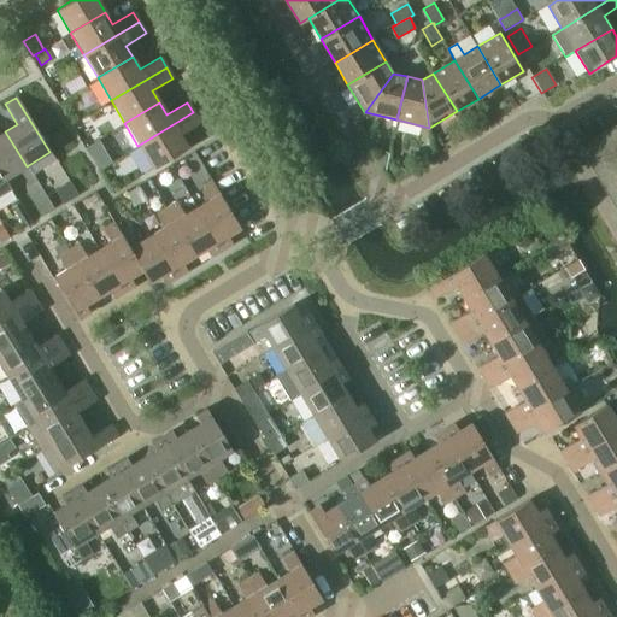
[(193,112),(137,146),(152,169),(187,148),(178,136),(200,123),(193,112)]
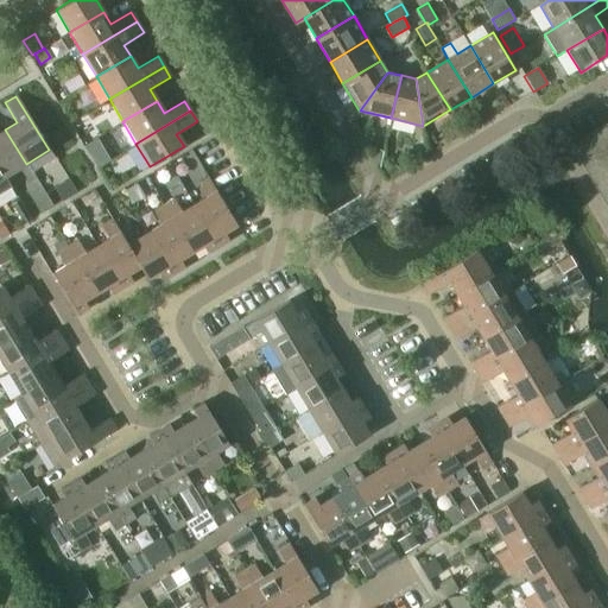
[(607,125),(574,147),(607,204),(607,125)]
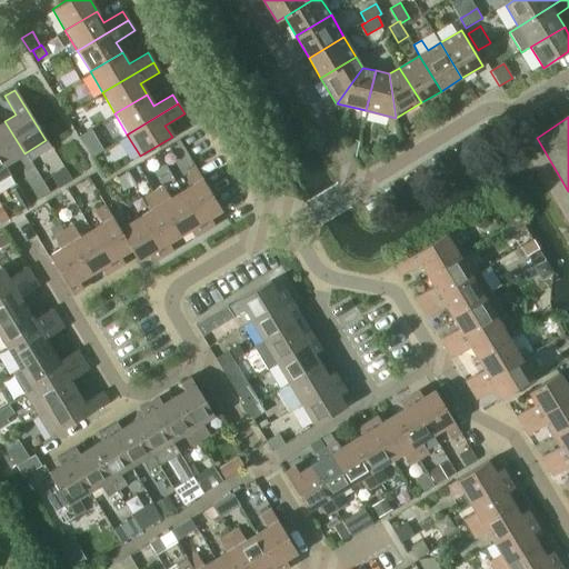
[(0,160),(3,166),(25,153),(5,121),(0,123),(0,160)]
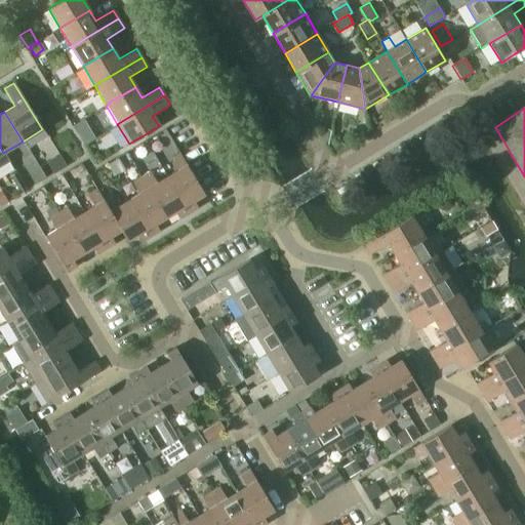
[(83,144),(94,137),(91,131),(80,138),(83,144)]
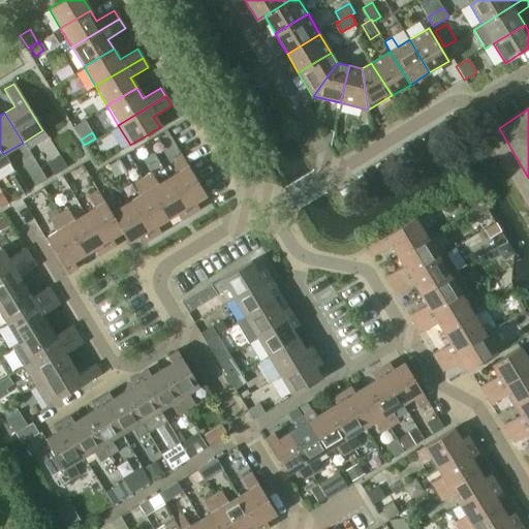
[(0,168),(8,163),(3,154),(0,149),(0,168)]
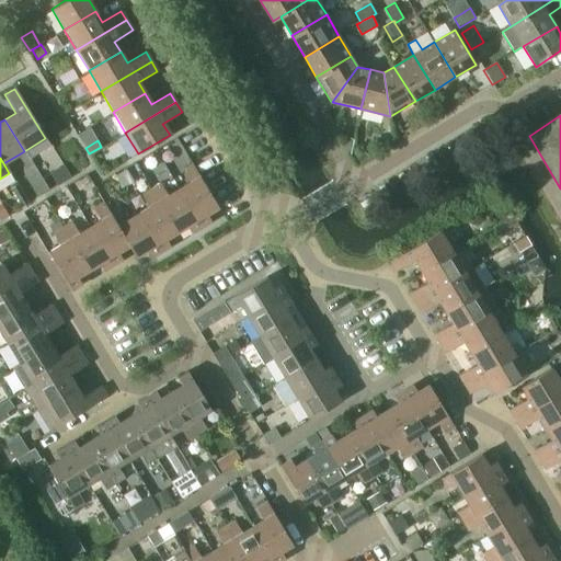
[(189,183),(179,189),(201,226),(209,220),(206,215),(217,207),(192,164),(182,170),(189,183)]
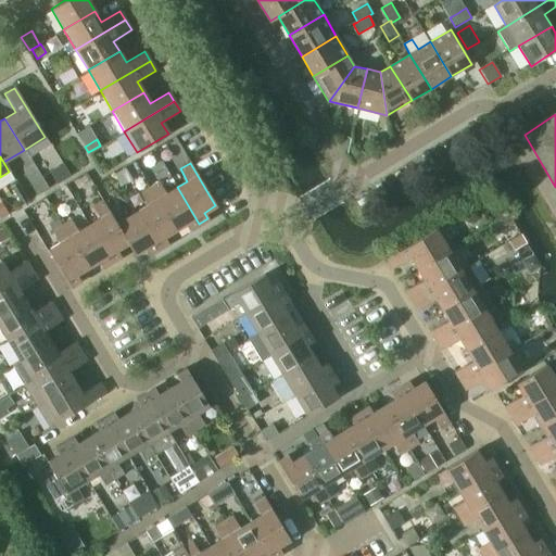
[(133,180),(125,168),(112,176),(119,188),(133,180)]
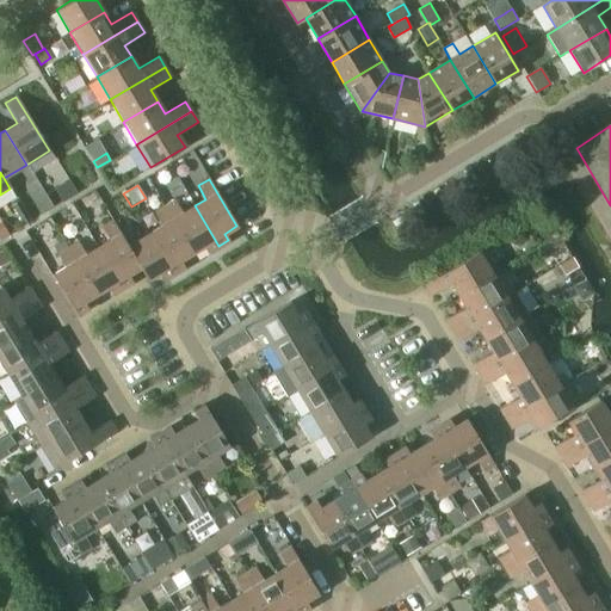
[(59,199),(55,192),(47,197),(51,203),(59,199)]
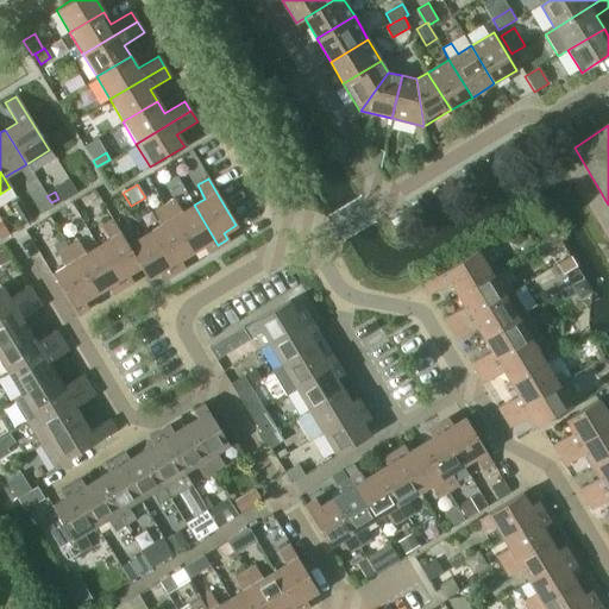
[(174,199),(163,206),(192,252),(202,245),(207,252),(218,245),(194,205),(181,212),(174,199)]
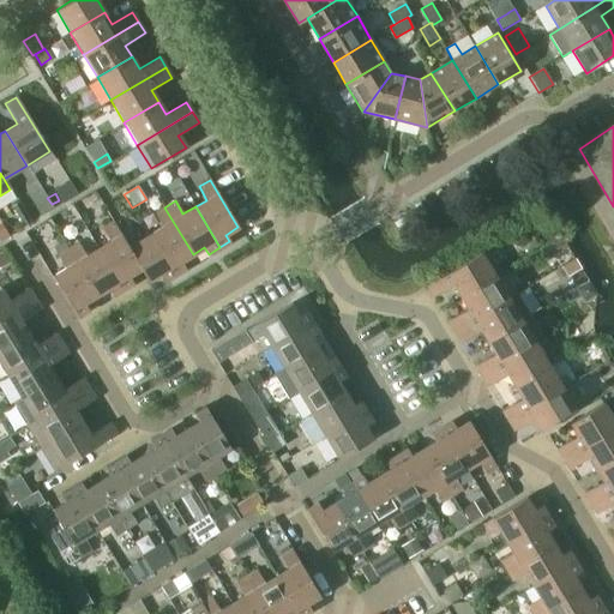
[(18,203),(12,206),(17,215),(23,210),(18,203)]
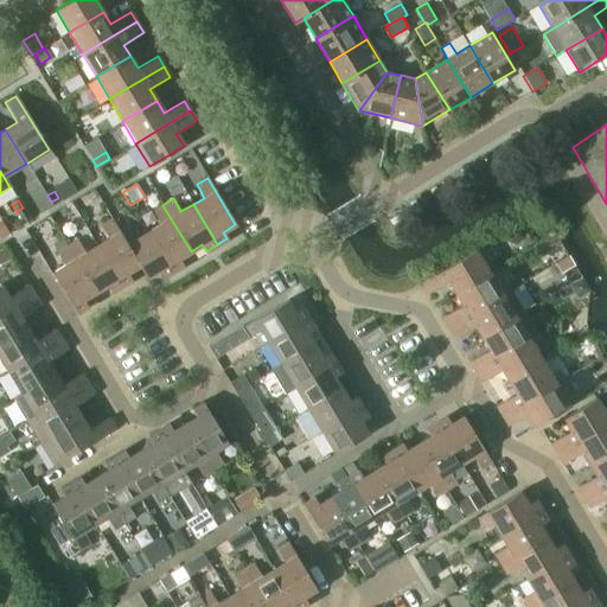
[(160,224),(148,231),(173,272),(183,266),(178,259),(191,251),(163,205),(152,211),(160,224)]
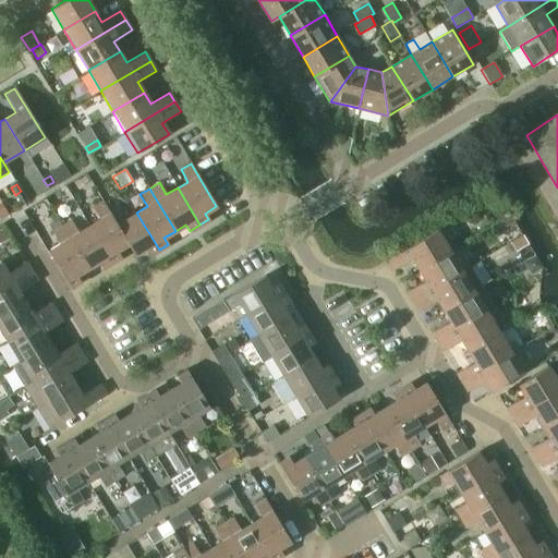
[(99,219),(88,226),(111,264),(121,258),(117,251),(126,244),(109,213),(102,202),(93,207),(99,219)]
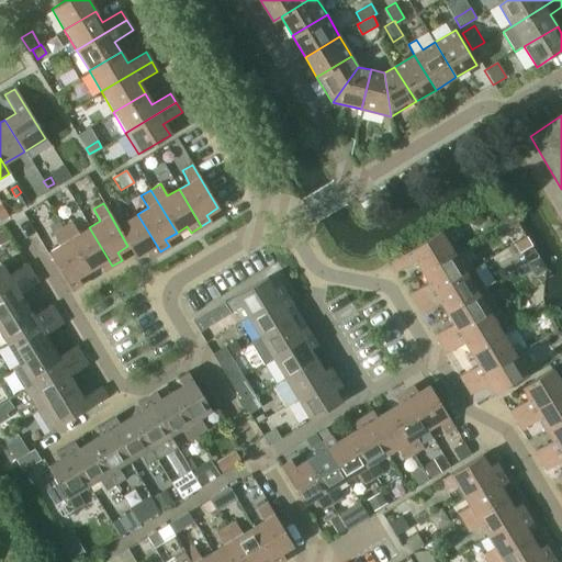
[(119,210),(110,214),(127,246),(135,258),(146,251),(150,258),(160,251),(137,214),(125,221),(119,210)]
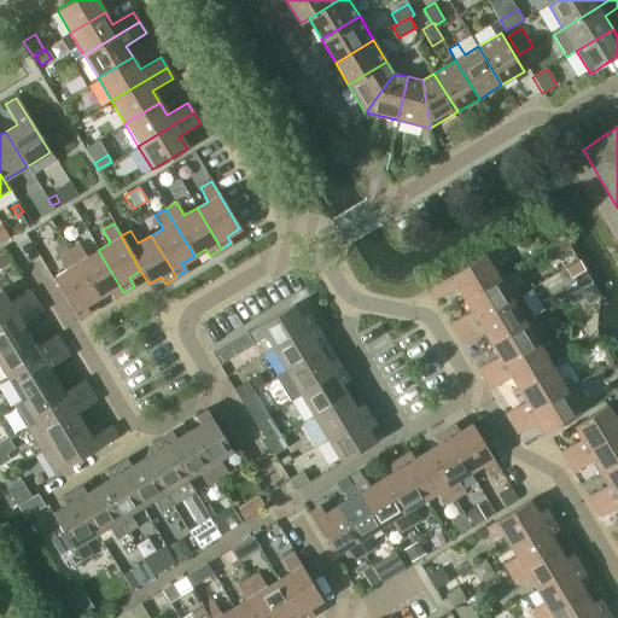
[(560,256),(571,250),(564,239),(554,245),(560,256)]
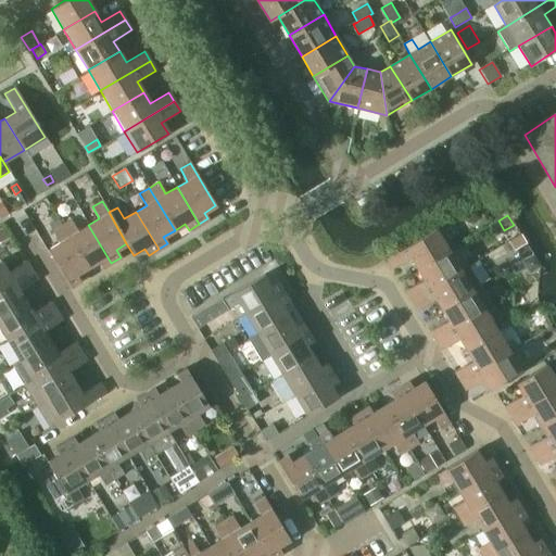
[(70,219),(62,225),(87,268),(98,262),(102,268),(111,263),(88,225),(77,231),(70,219)]
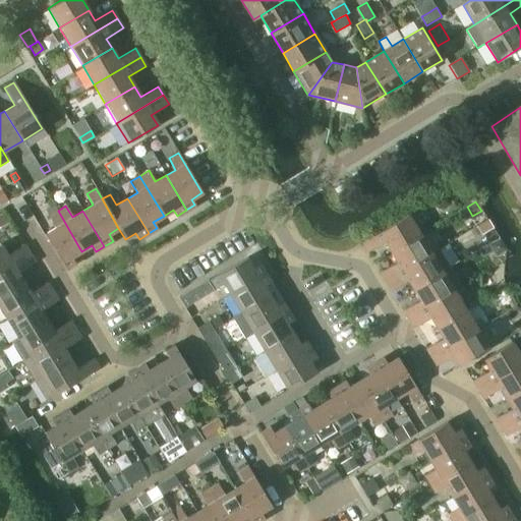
[(81,251),(58,211),(49,217),(55,228),(45,234),(65,270),(74,264),(71,257),(81,251)]
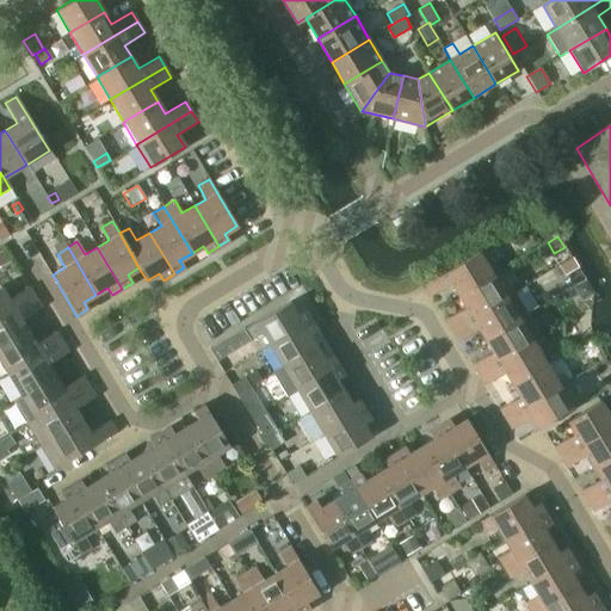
[(4,251),(0,252),(0,267),(11,263),(4,251)]
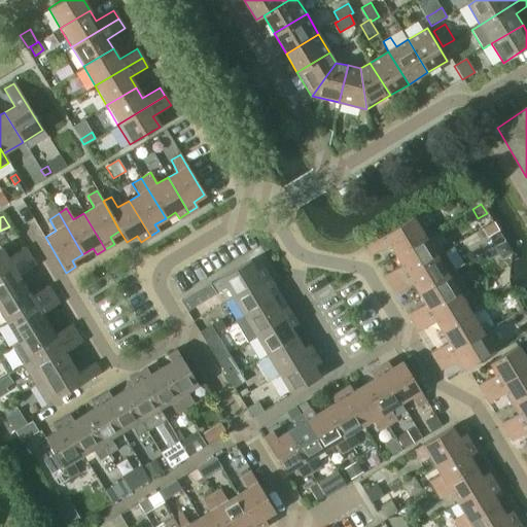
[(412,217),(365,245),(365,246),(372,254),(389,244),(394,254),(424,237),(413,217),(412,217)]
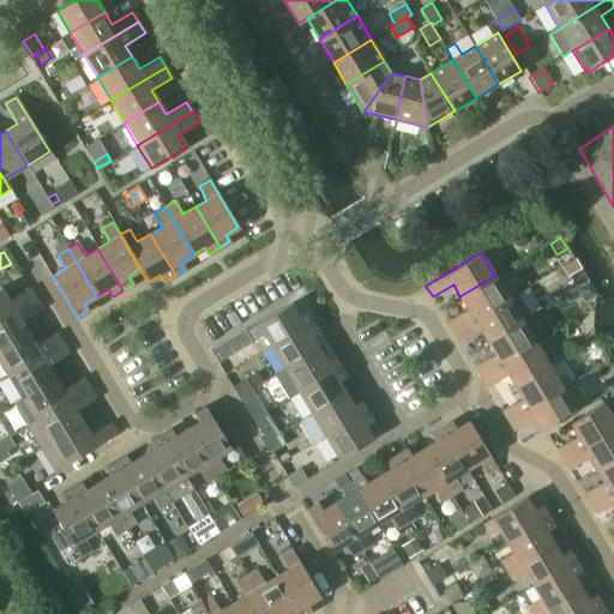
[(575,259),(560,268),(567,278),(582,269),(575,259)]
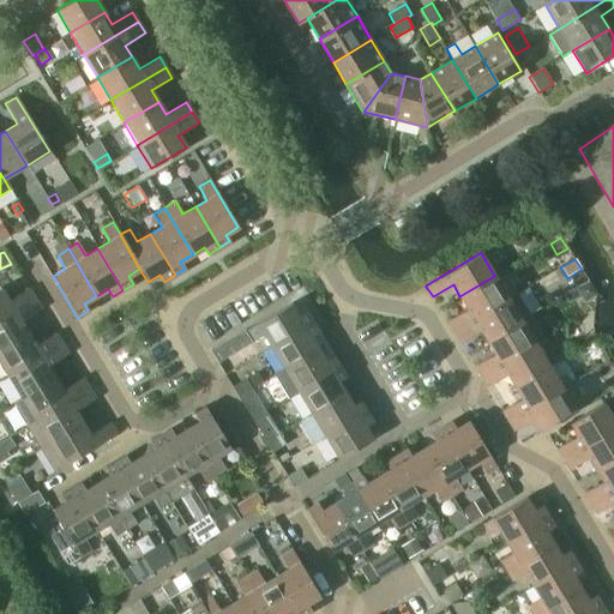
[(467,308),(446,320),(453,331),(507,298),(494,276),(459,296),(467,308)]
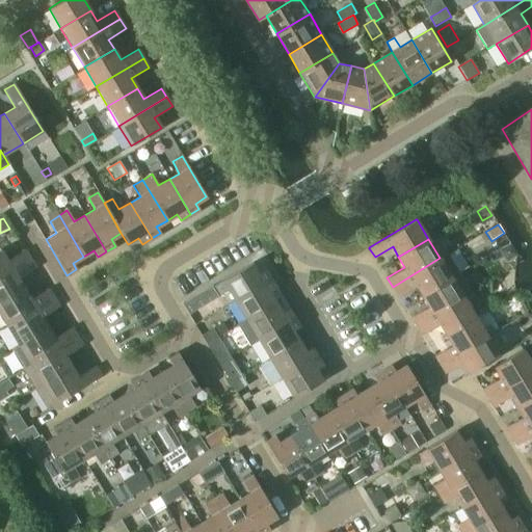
[(509,243),(499,250),(506,262),(516,255),(509,243)]
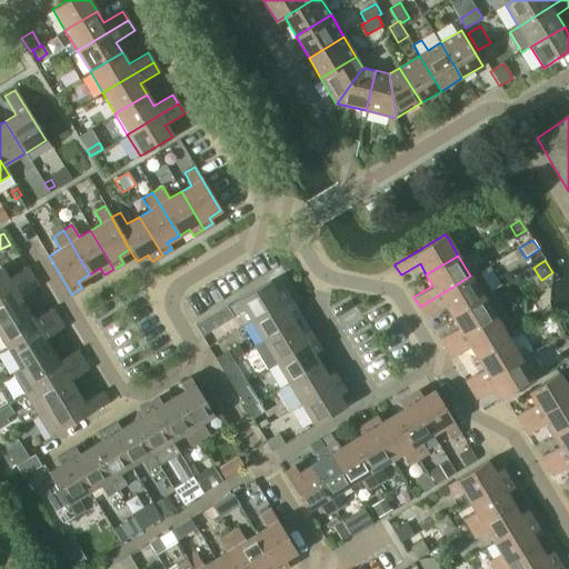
[(0,296),(32,277),(27,267),(7,278),(0,267),(0,266),(0,296)]
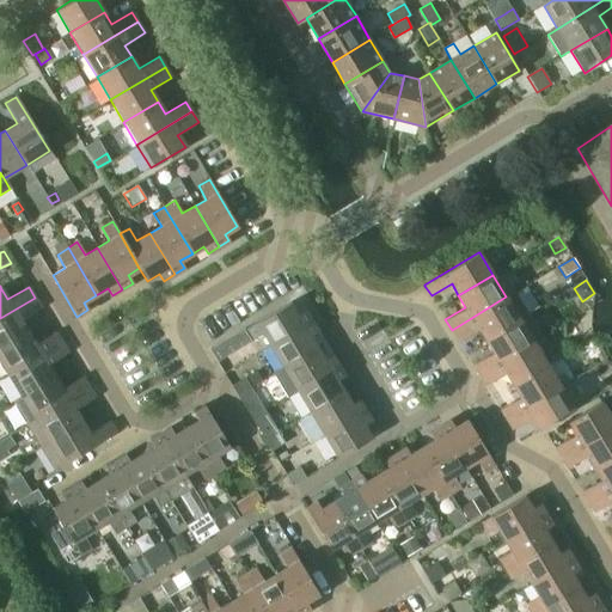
[(506,297),(452,330),(458,341),(478,329),(485,341),(519,319),(527,314),(514,293),(506,298),(506,297)]
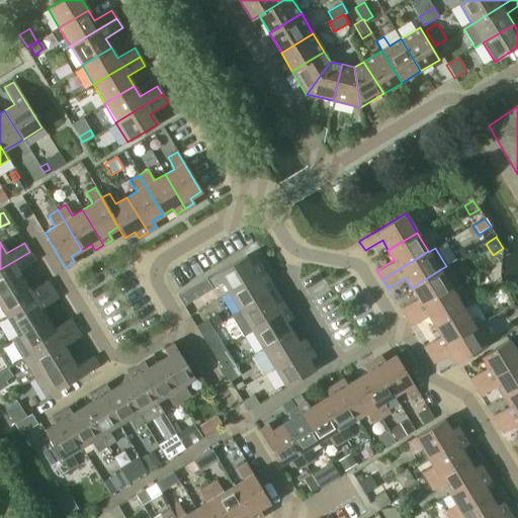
[(0,269),(0,295),(23,281),(17,271),(34,260),(29,252),(0,269)]
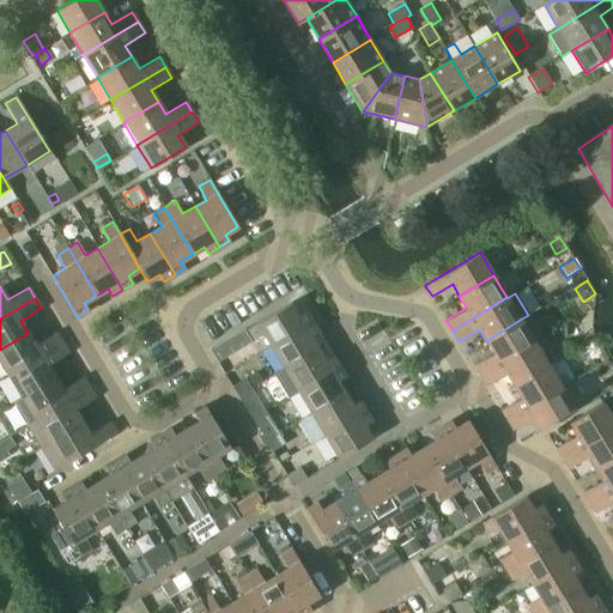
[(256,322),(244,329),(252,341),(263,334),(269,346),(311,321),(304,310),(298,315),(291,303),(290,302),(256,322)]
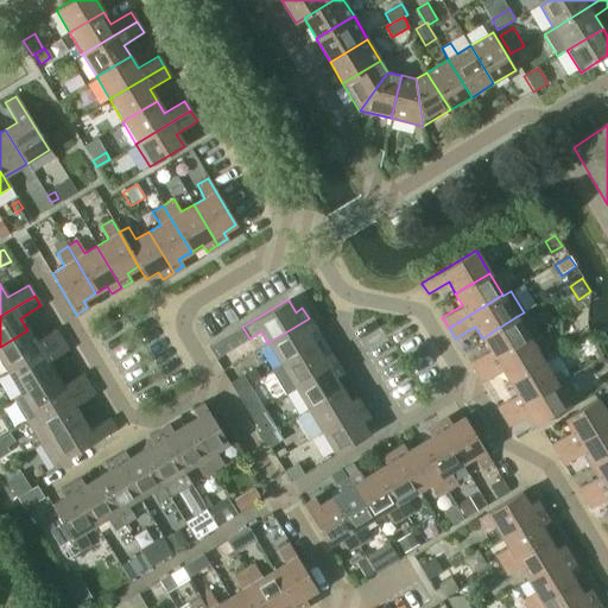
[(489,350),(469,362),(476,374),(529,340),(530,341),(538,336),(524,312),(515,317),(482,339),(489,350)]
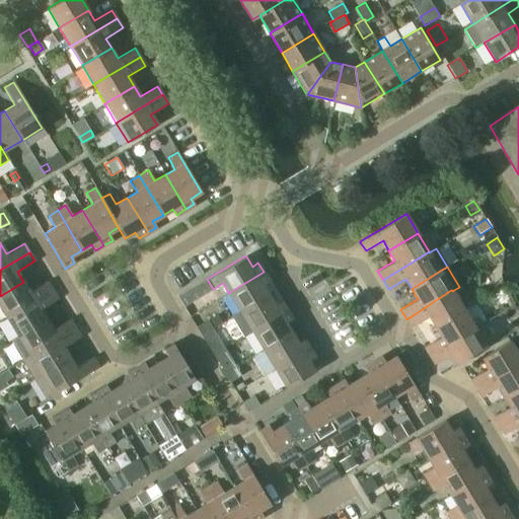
[(228,293),(240,311),(270,294),(263,284),(269,280),(264,272),(228,293)]
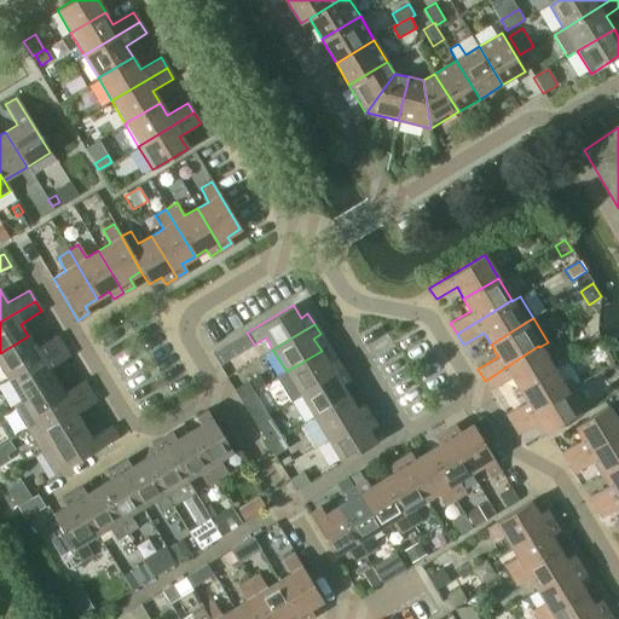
[(0,353),(0,366),(7,379),(62,346),(56,335),(35,348),(28,336),(0,353)]
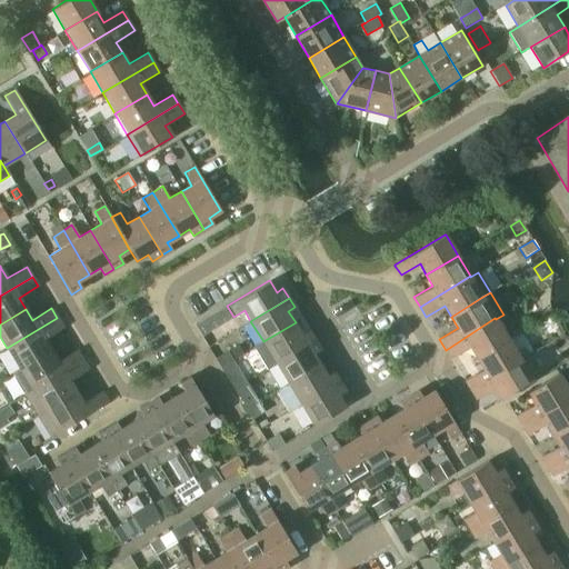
[(7,348),(19,369),(51,350),(45,339),(63,328),(57,318),(7,348)]
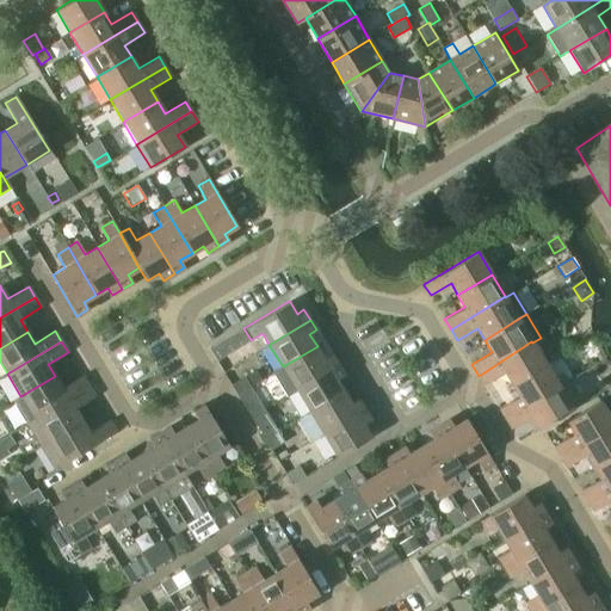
[(504,374),(511,384),(544,364),(532,343),(531,341),(479,376),(485,386),(504,374)]
